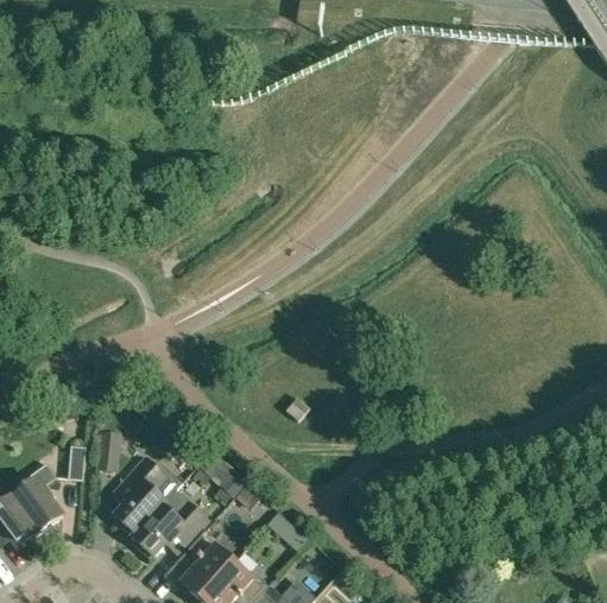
[(297,420),(309,407),(297,397),(285,410),(297,420)]
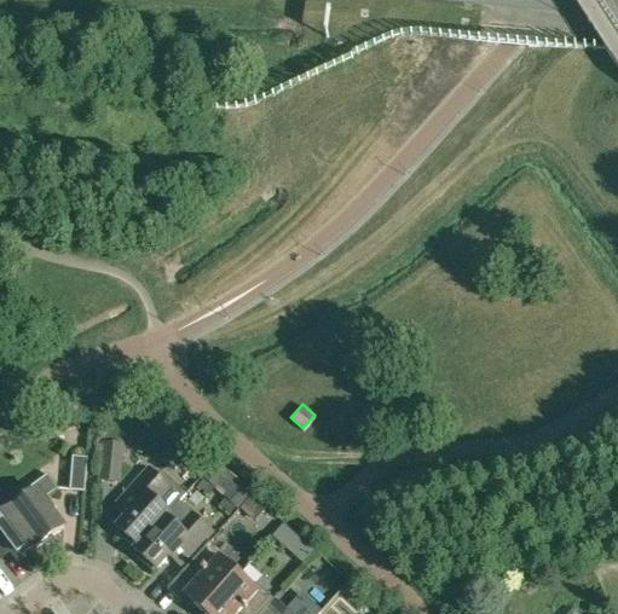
[(122,442),(103,440),(99,476),(119,478),(122,442)]
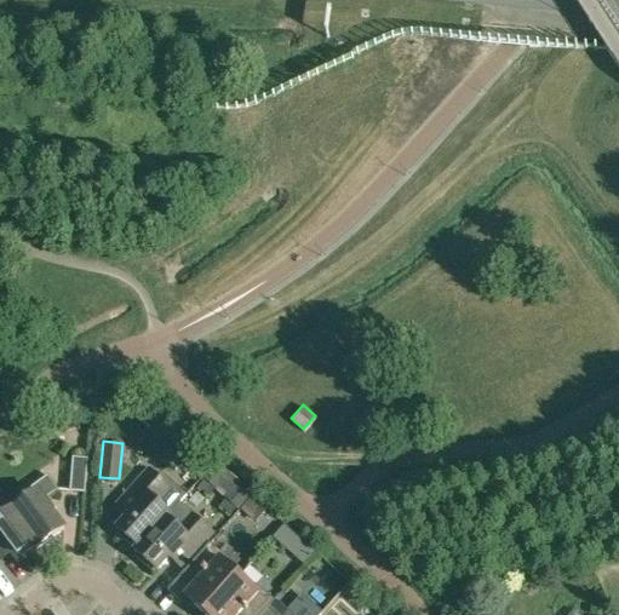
[(86,455),(72,454),(69,487),(84,489),(86,455)]
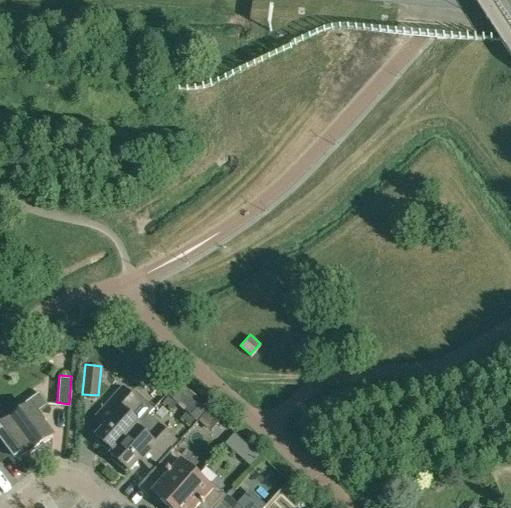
[(111,452),(111,453),(139,421),(129,413),(140,400),(122,384),(105,403),(115,412),(96,434),(113,449),(111,452)]
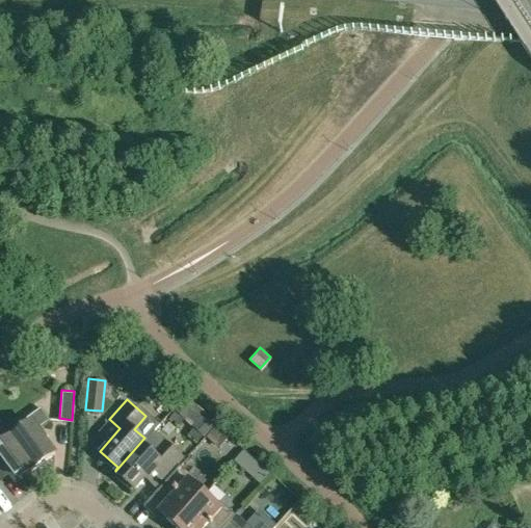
[(22,424),(10,433),(34,465),(54,450),(35,425),(48,416),(40,405),(20,420),(22,424)]
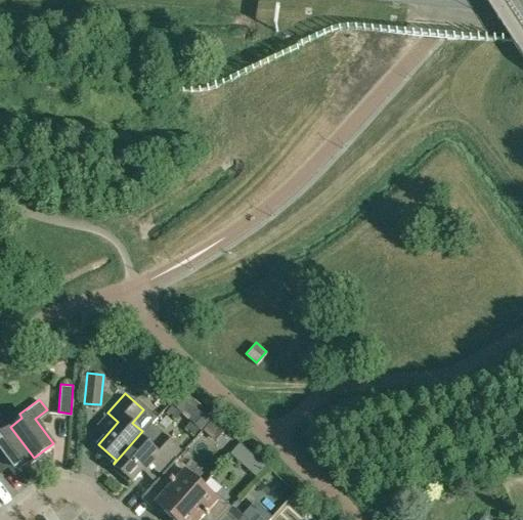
[(211,415),(200,404),(188,417),(200,427),(211,415)]
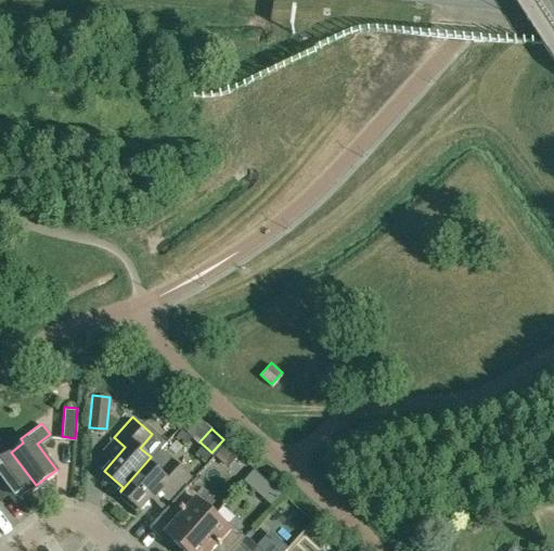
[(2,439),(0,440),(0,498),(9,492),(15,501),(36,485),(11,452),(2,439)]
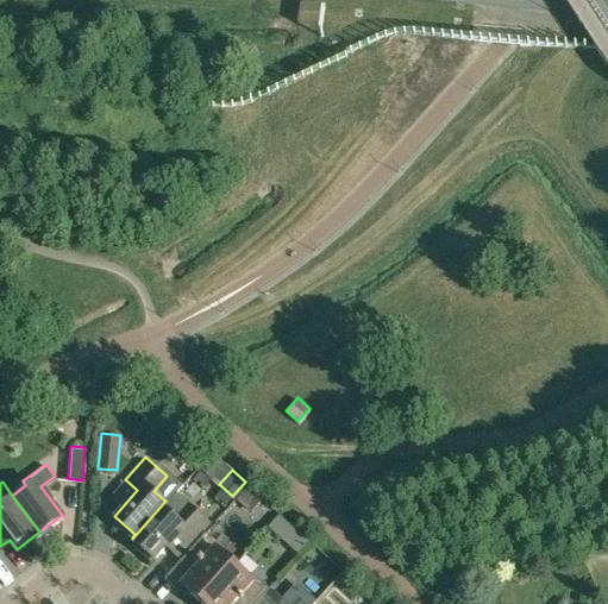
[(176,532),(188,542),(208,520),(187,499),(174,515),(163,505),(165,502),(165,501),(132,539),(154,558),(176,532)]
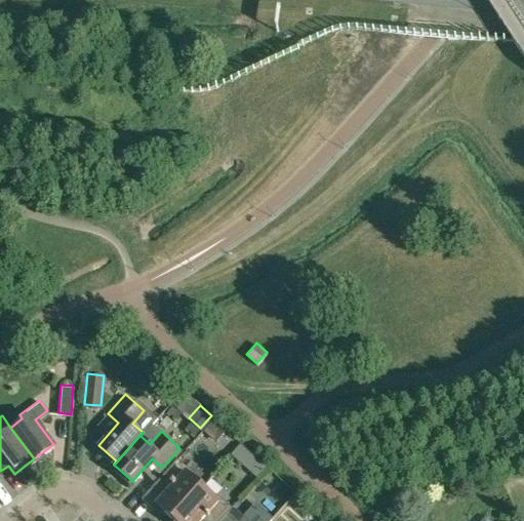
[(240,441),(230,452),(244,466),(254,454),(247,448),(240,441)]
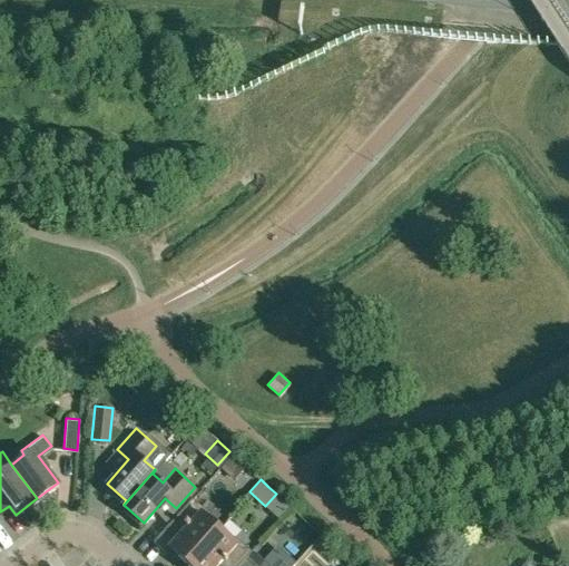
[(169,546),(187,562),(218,527),(205,515),(208,510),(192,496),(153,539),(165,552),(169,546)]
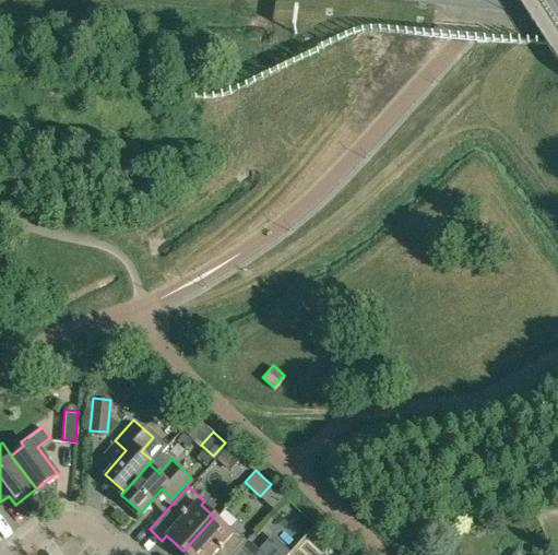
[(232,554),(247,539),(230,524),(227,529),(214,517),(183,551),(188,554),(232,554)]
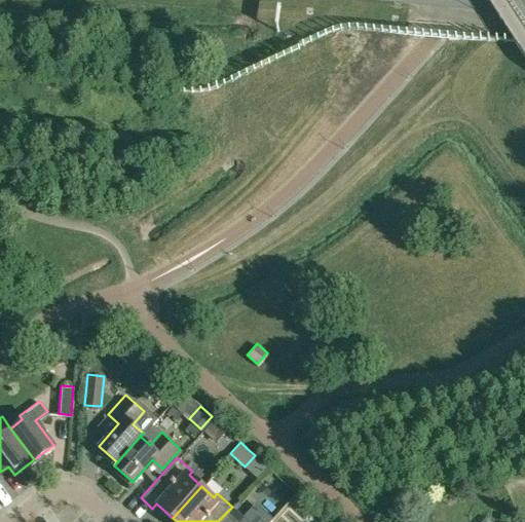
[(258,521),(252,516),(249,519),(233,506),(232,507),(218,521),(258,521)]
